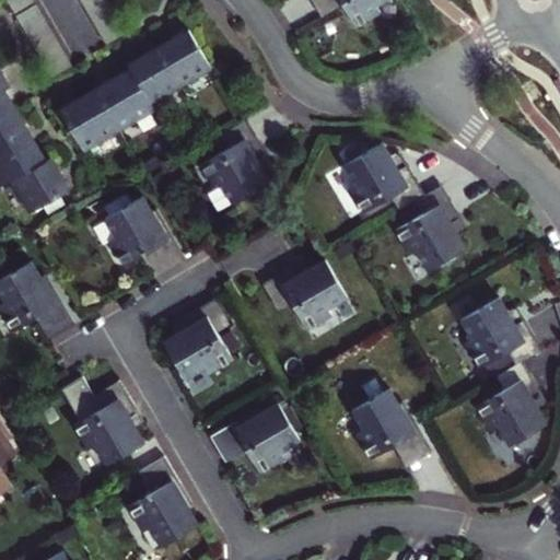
[(33,0),(6,0),(51,78),(71,66),(33,0)]
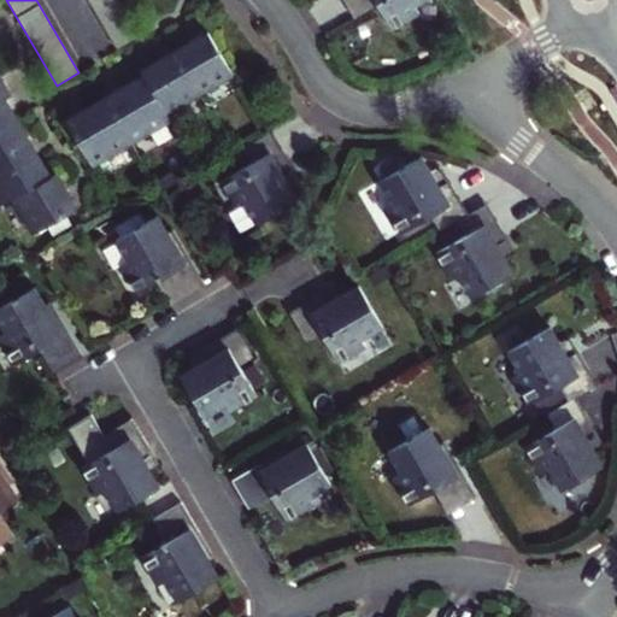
[(118,0),(87,0),(118,50),(141,36),(118,0)]
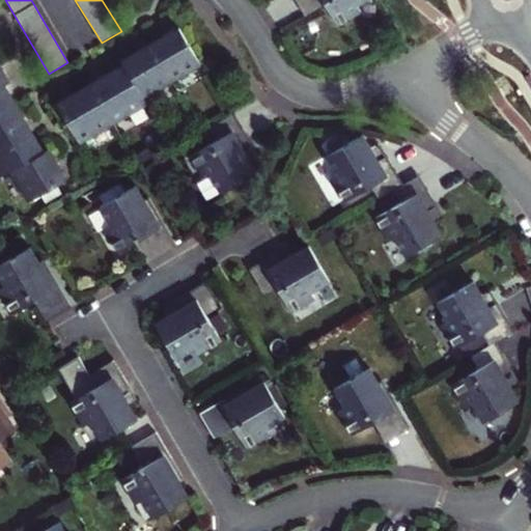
[(322,1),(320,0),(287,0),(299,19),(299,18),(307,12),(313,9),(319,7),(317,4),(322,1)]
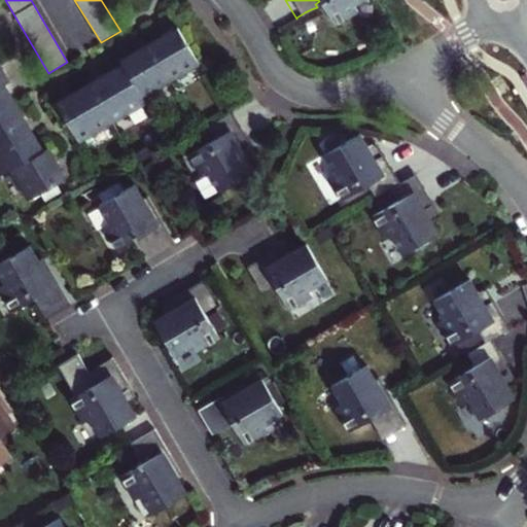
[(348,7),(359,0),(318,0),(319,1),(315,4),(317,7),(327,27),(351,13),(348,7)]
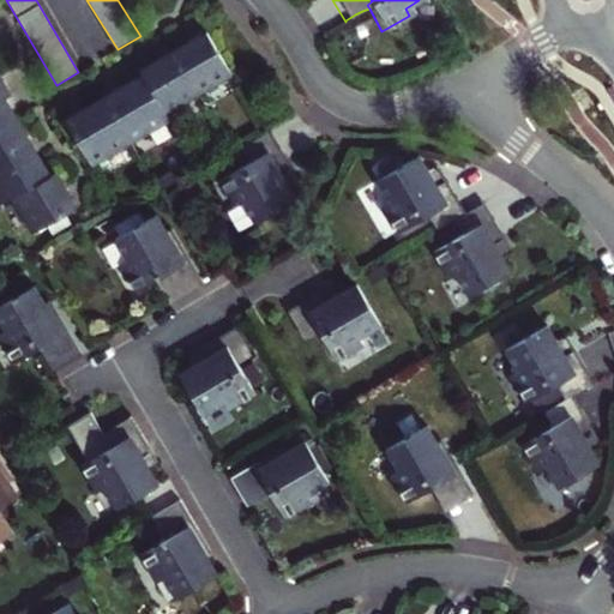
[(197,95),(229,76),(204,32),(172,52),(197,95)]
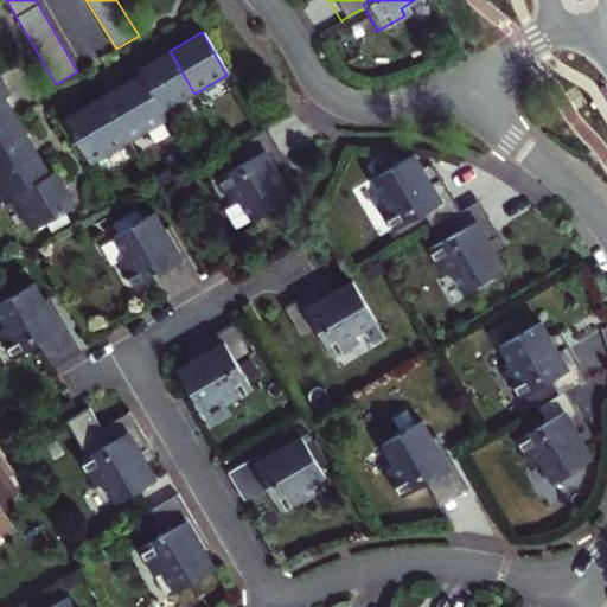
[(163,113),(195,94),(170,51),(138,70),(140,75),(163,113)]
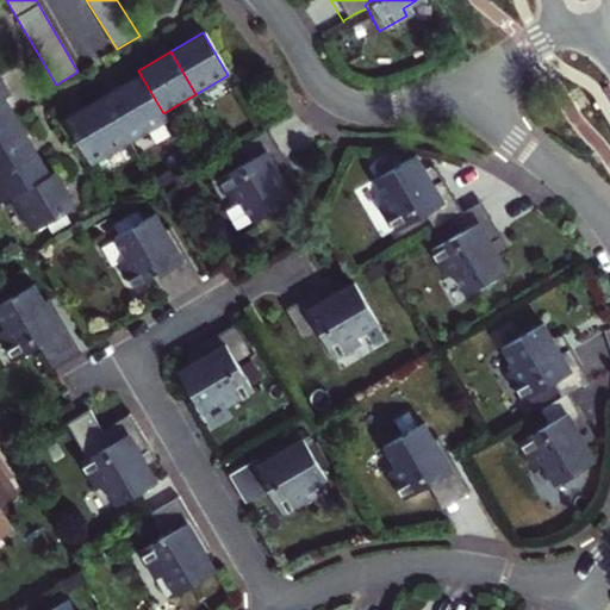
[(12,93),(0,73),(0,99),(5,97),(12,93)]
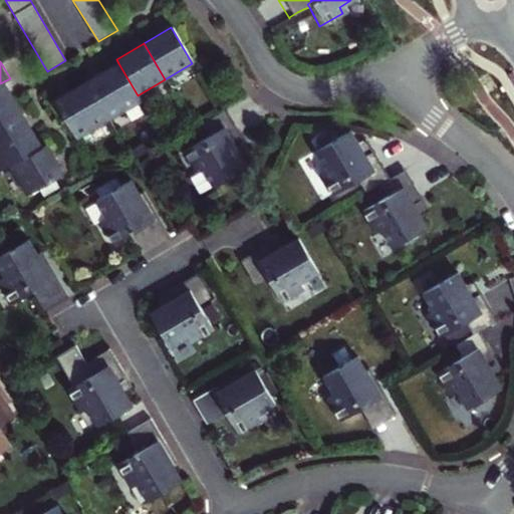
[(86,81),(108,119),(141,101),(138,95),(118,63),(86,81)]
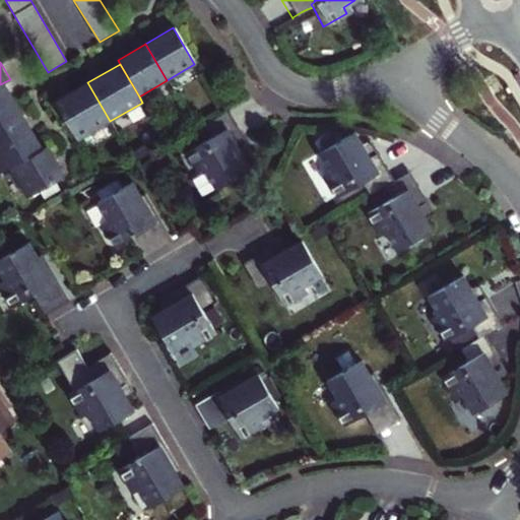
[(0,84),(0,128),(23,115),(4,82),(0,84)]
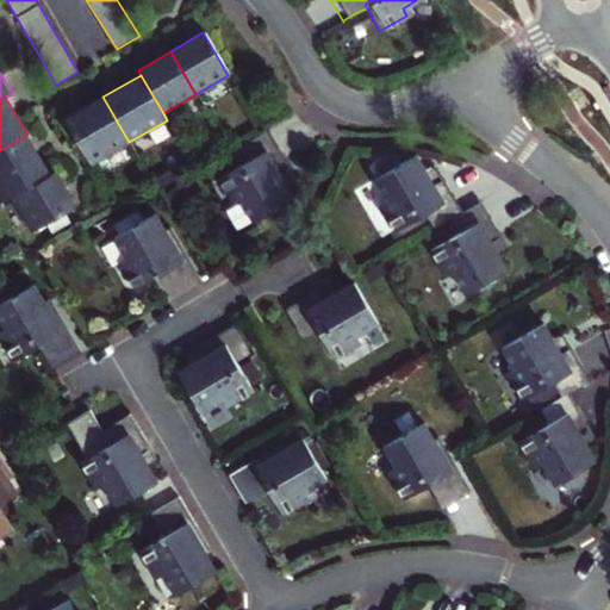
[(64,119),(91,165),(129,142),(103,97),(64,119)]
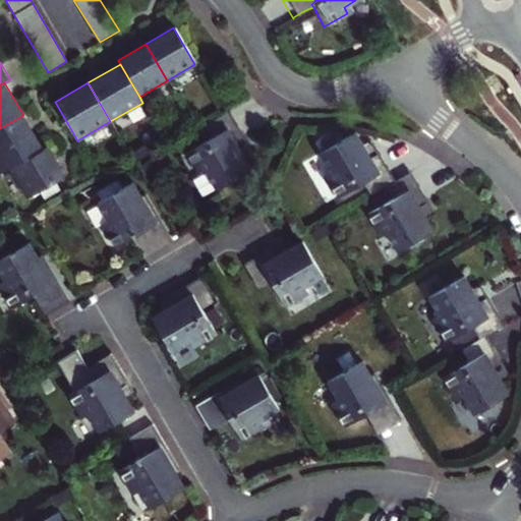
[(233,124),(226,111),(222,114),(201,125),(210,138),(233,124)]
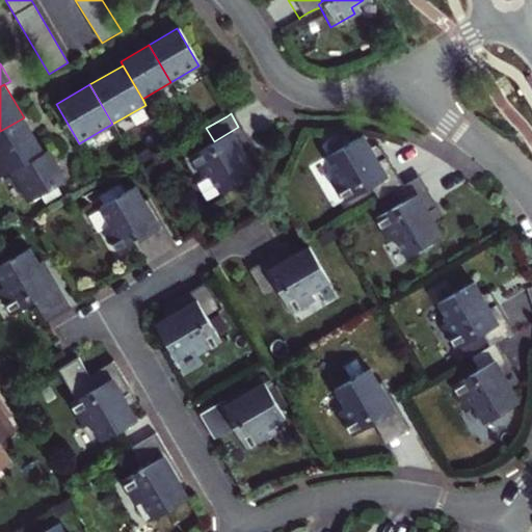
[(24,117),(0,131),(0,165),(5,175),(11,170),(44,152),(24,117)]
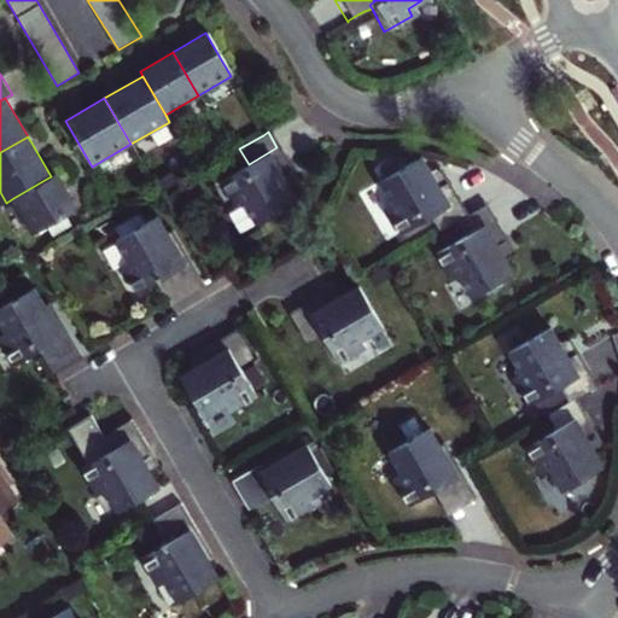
[(249,164),(217,182),(233,209),(240,204),(254,226),(295,202),(285,185),(277,172),(287,164),(277,147),(249,164)]
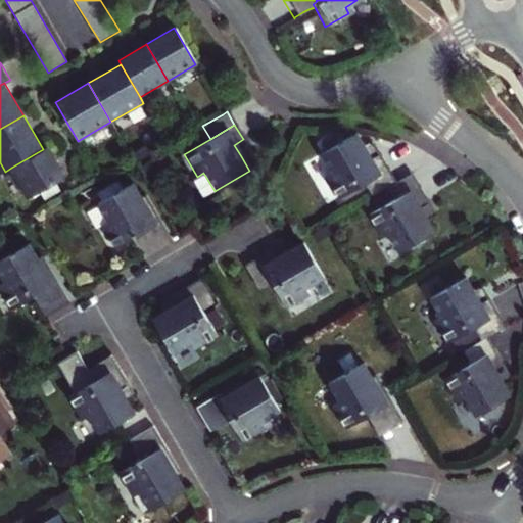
[(331,199),(358,184),(382,170),(373,155),(364,160),(358,148),(348,134),(314,155),(324,173),(318,177),(331,199)]
